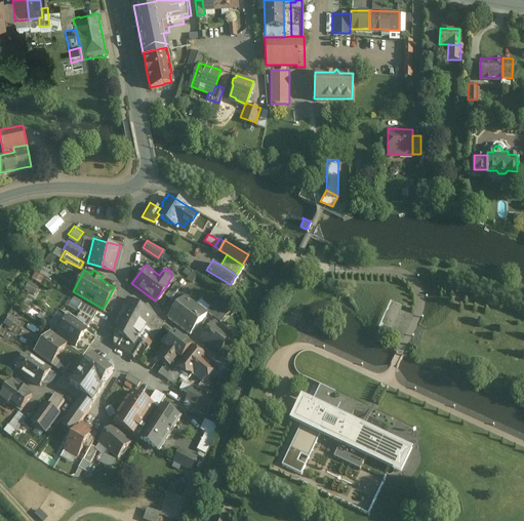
[(171,283),(164,293),(169,296),(176,287),(171,283)]
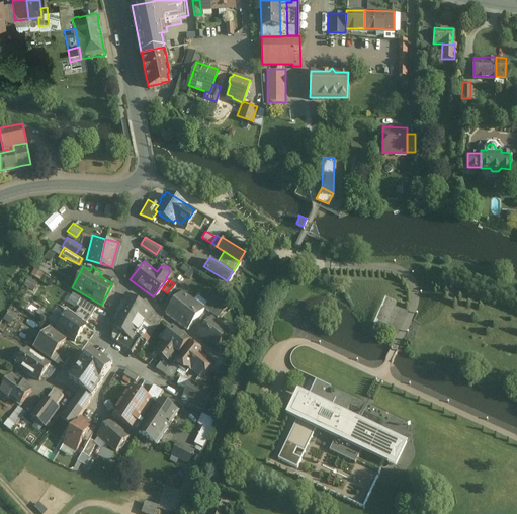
[(177,286),(168,297),(171,301),(181,288),(177,286)]
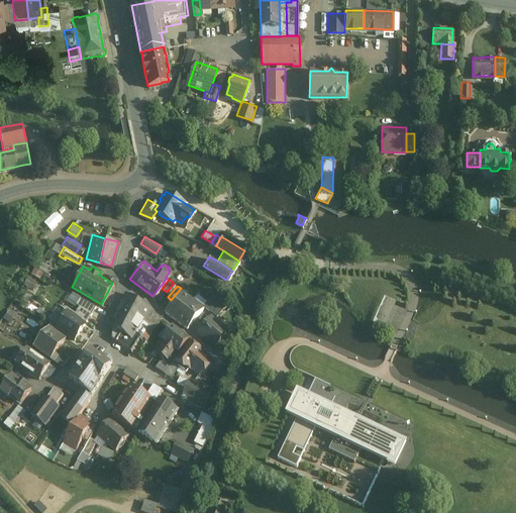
[(197,301),(181,288),(171,300),(164,309),(186,326),(203,305),(202,304),(197,300),(197,301)]
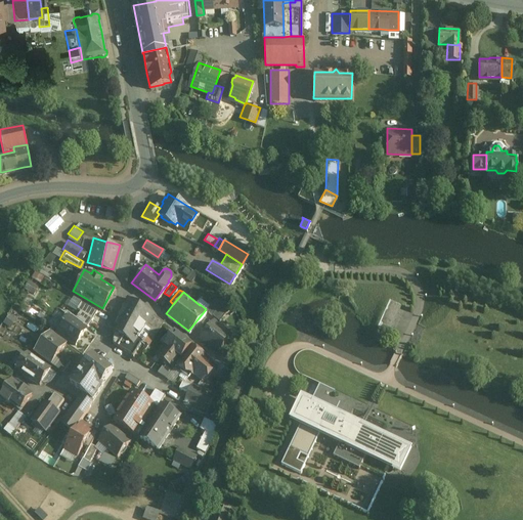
[(205,308),(206,309),(211,312),(223,298),(217,293),(205,308)]
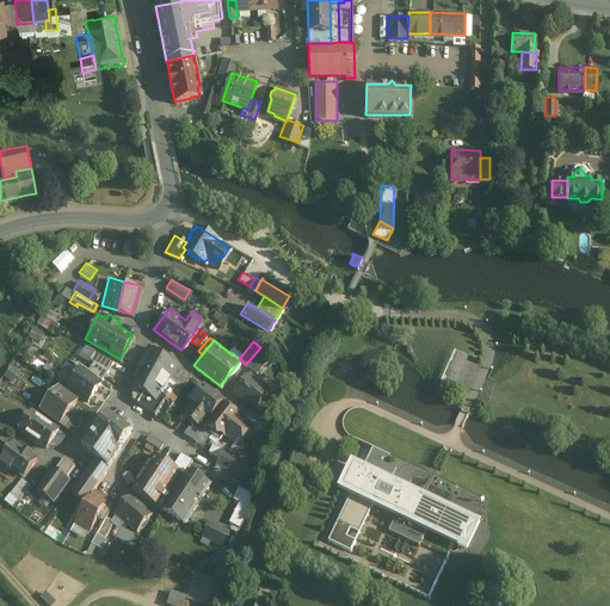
[(148,344),(131,382),(143,390),(164,354),(162,354),(148,344)]
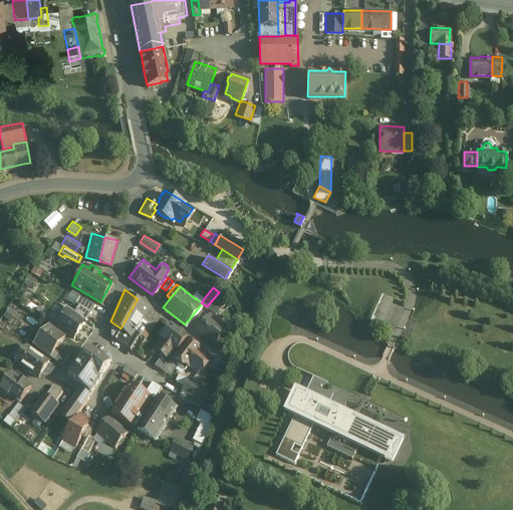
[(219,292),(207,306),(214,312),(225,299),(219,292)]
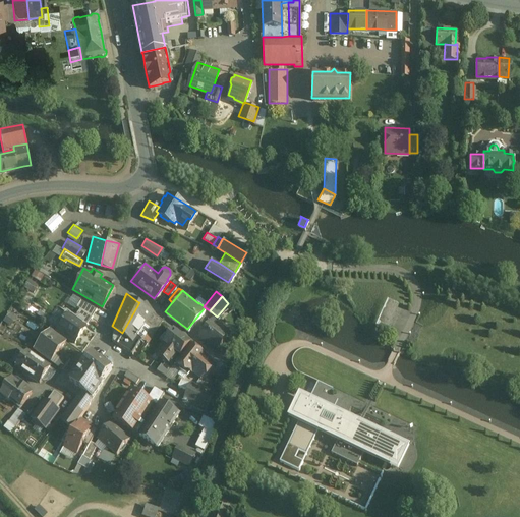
[(387,296),(374,324),(386,329),(398,301),(387,296)]
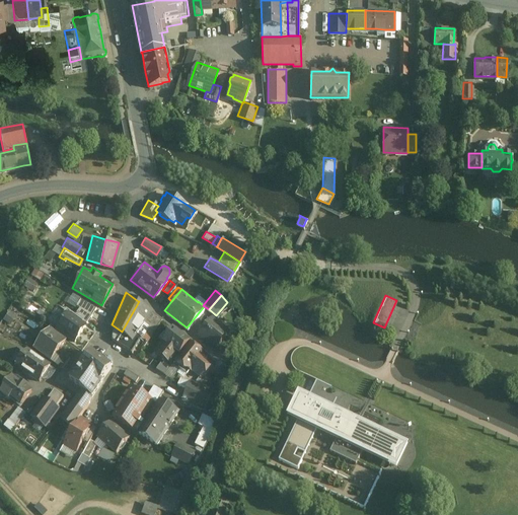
[(95,305),(80,296),(75,303),(79,305),(91,312),(95,305)]
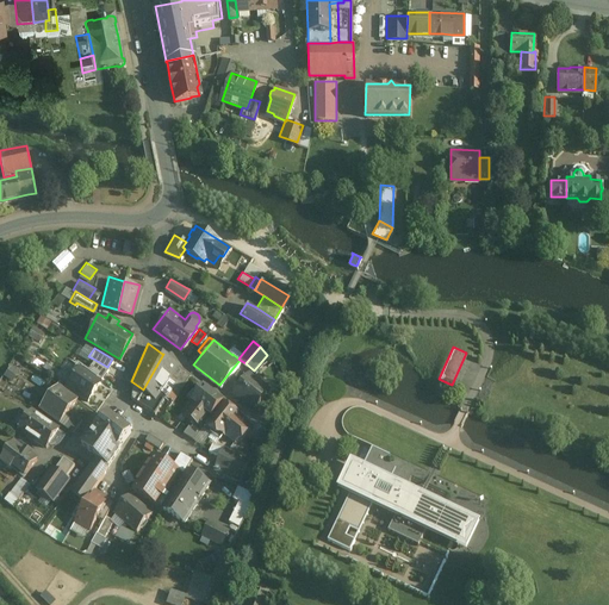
[(163,354),(143,390),(155,397),(160,390),(165,382),(178,365),(163,354)]
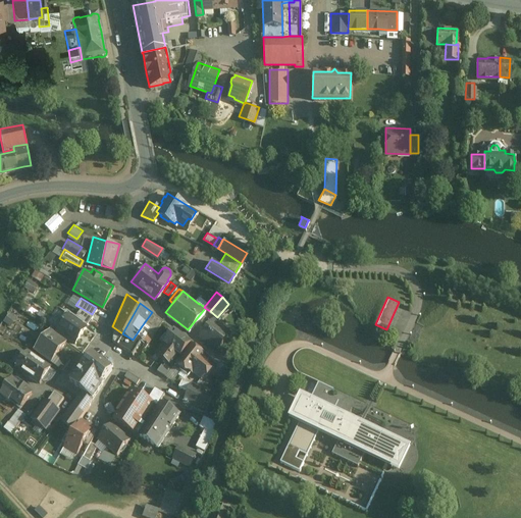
[(85,325),(92,314),(80,307),(74,314),(83,320),(81,323),(85,325)]
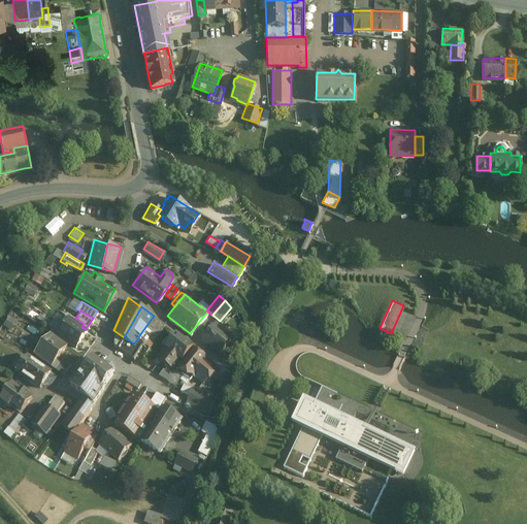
[(59,322),(63,325),(57,332),(75,346),(87,330),(86,329),(81,327),(84,324),(75,318),(67,312),(59,322)]
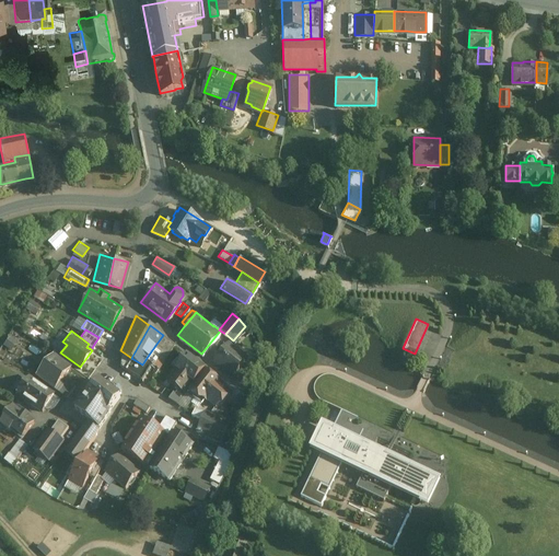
[(174,344),(163,335),(151,351),(162,359),(174,344)]
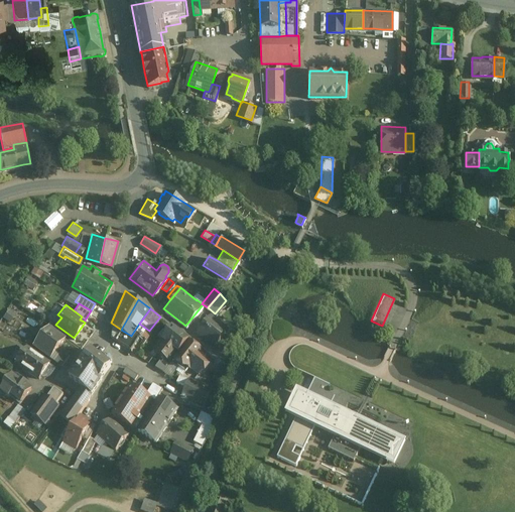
[(211,314),(197,331),(213,344),(226,327),(211,314)]
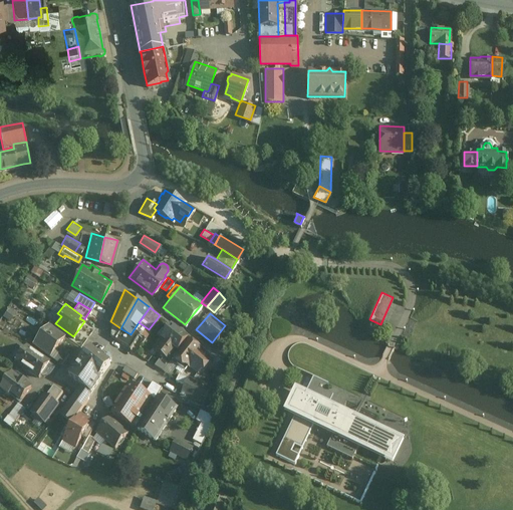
[(64,334),(48,322),(33,341),(49,353),(64,334)]
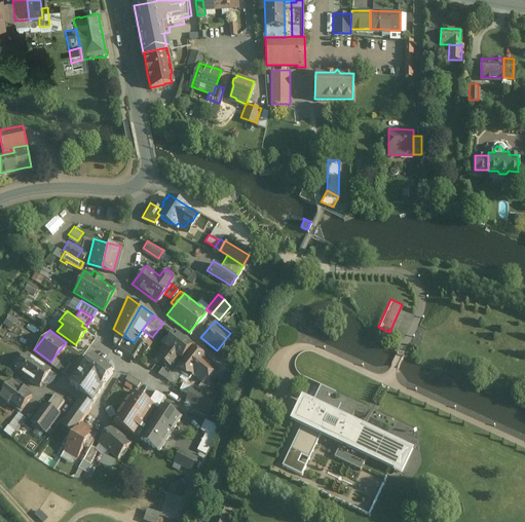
[(190,344),(174,331),(155,355),(166,363),(173,368),(175,364),(190,344)]
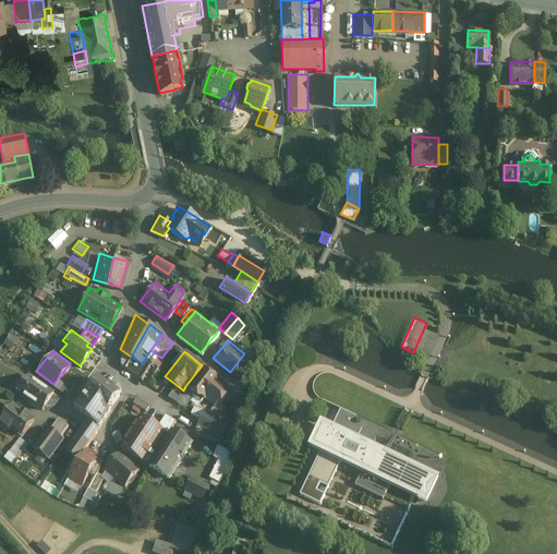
[(142,363),(131,357),(124,366),(141,376),(152,360),(146,357),(142,363)]
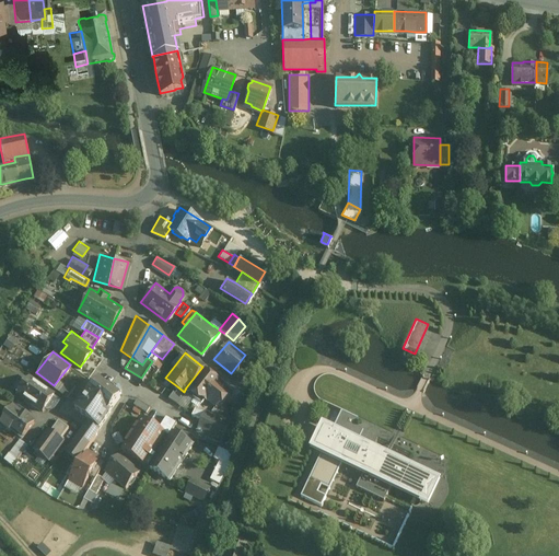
[(220,380),(202,367),(186,387),(196,395),(201,395),(205,398),(206,397),(214,405),(218,401),(222,401),(230,391),(218,382),(220,380)]
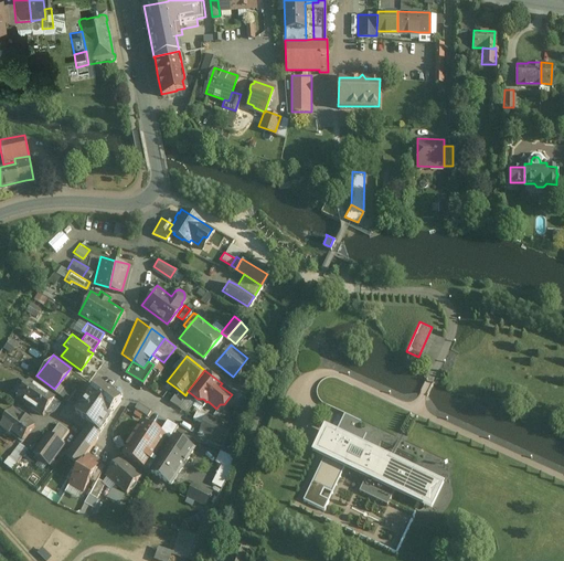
[(256,379),(249,377),(245,394),(252,395),(256,379)]
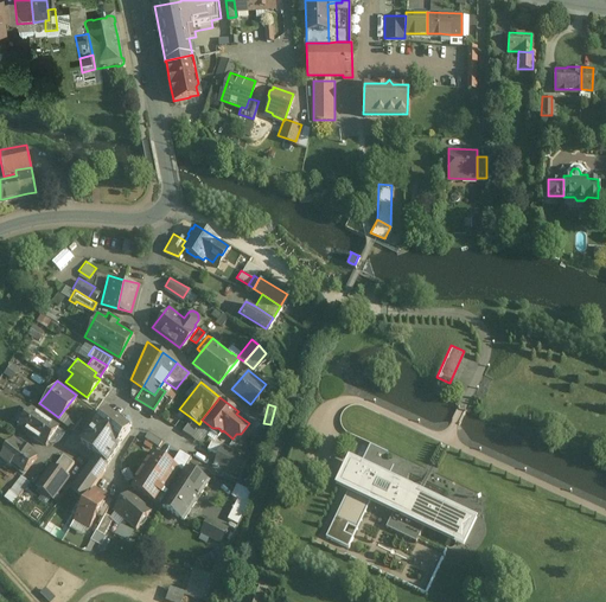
[(30,407),(18,424),(31,434),(43,416),(30,407)]
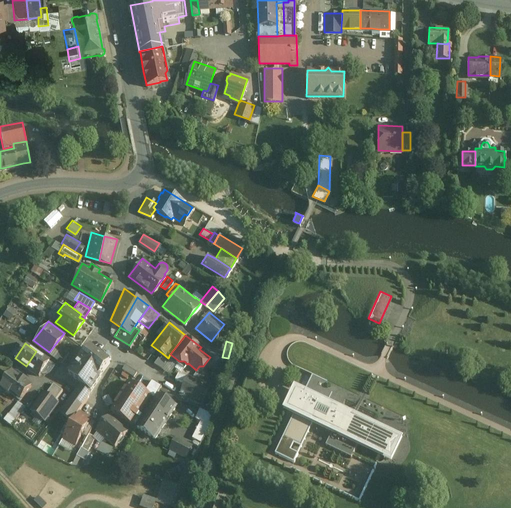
[(89,345),(78,358),(68,371),(80,382),(89,389),(99,373),(98,373),(108,360),(89,345)]
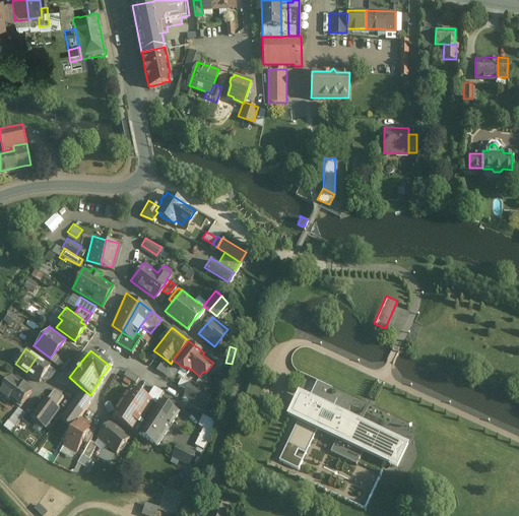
[(69,357),(61,351),(54,362),(61,367),(69,357)]
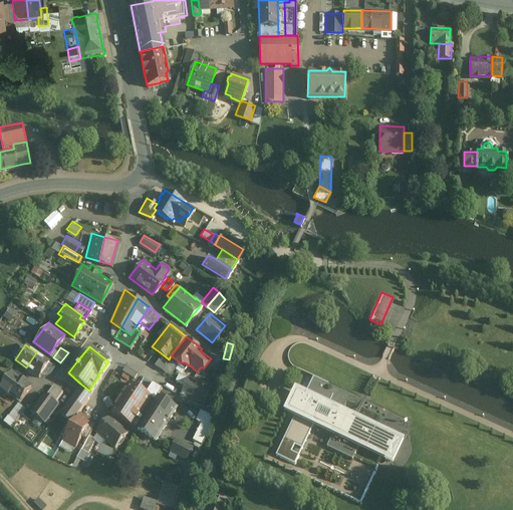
[(36,352),(26,367),(38,375),(48,360),(36,352)]
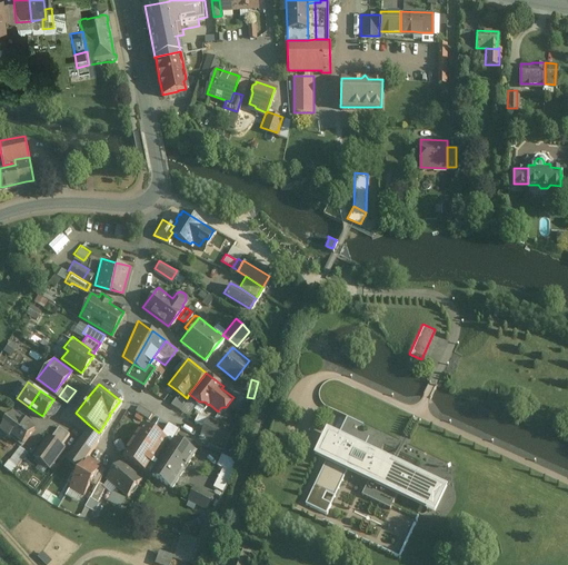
[(180,393),(177,397),(175,396),(170,403),(179,408),(187,398),(180,393)]
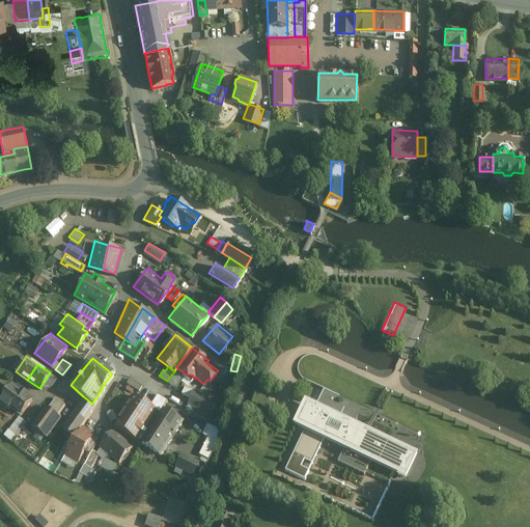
[(141,384),(129,376),(126,381),(138,389),(141,384)]
